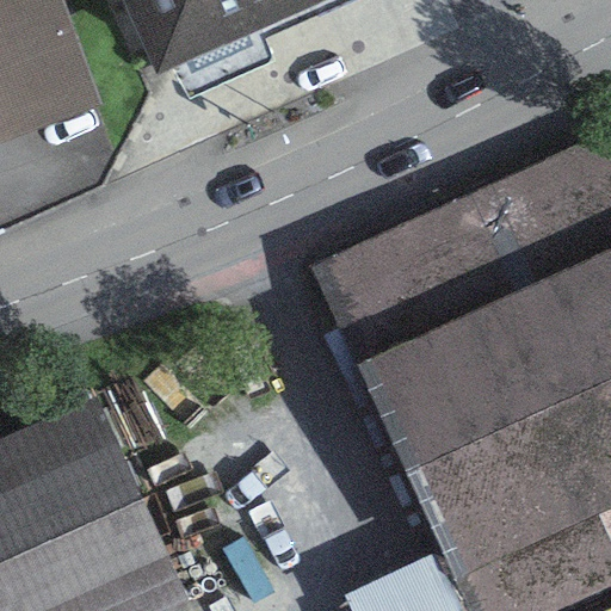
[(62,0),(0,0),(0,144),(104,110),(62,0)]
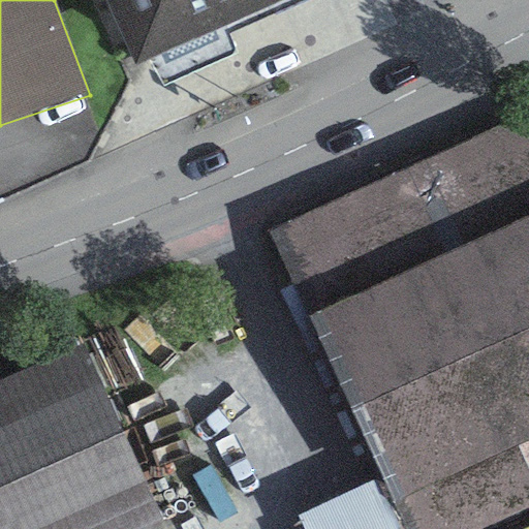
[(286,0),(106,0),(138,67),(152,61),(286,0)]
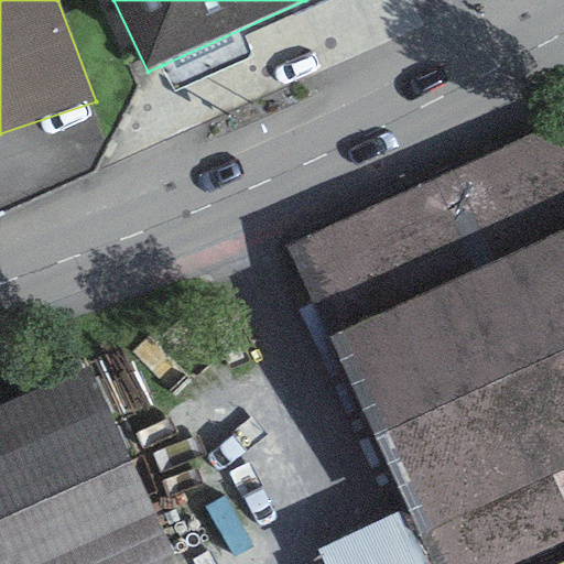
[(305,0),(162,65),(175,93),(256,57),(247,36),(327,0),(305,0)]
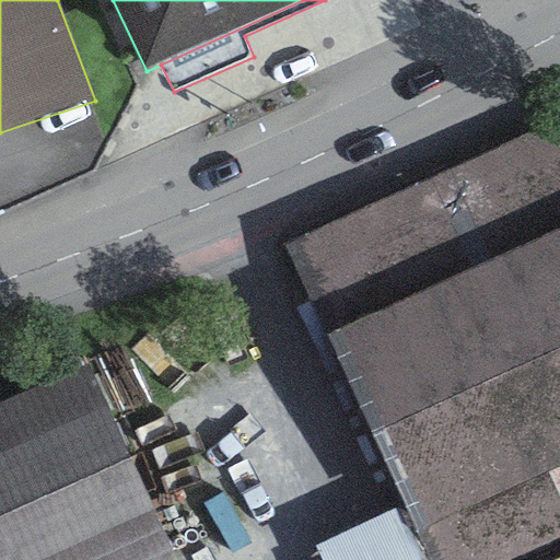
[(429,559),(523,559),(559,543),(559,119),(286,243),(404,504),(429,559)]
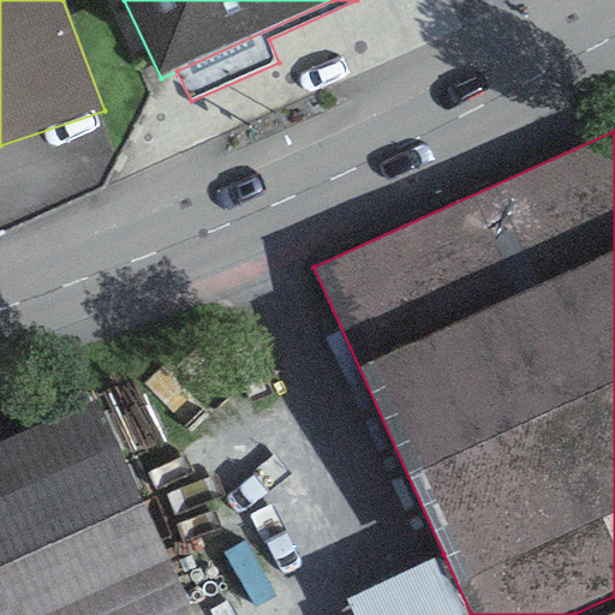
[(0,442),(0,614),(166,614),(193,603),(94,398),(0,442)]
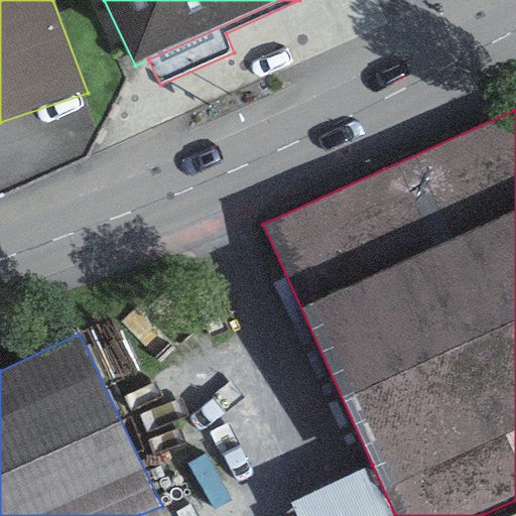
[(395,515),(372,465),(283,506),(287,515),(395,515)]
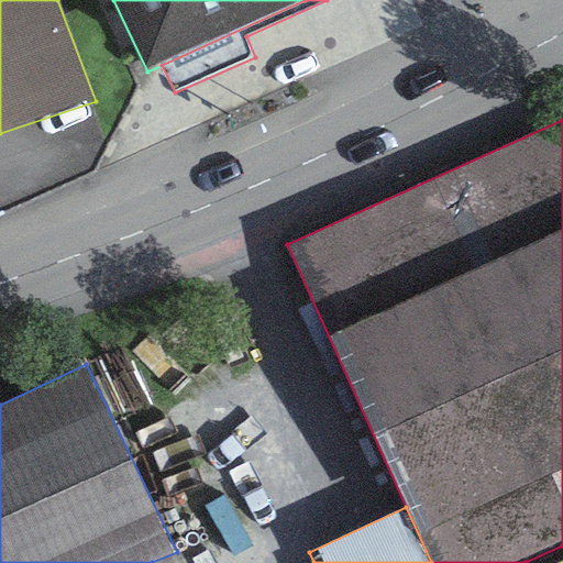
All buildings are outlined.
